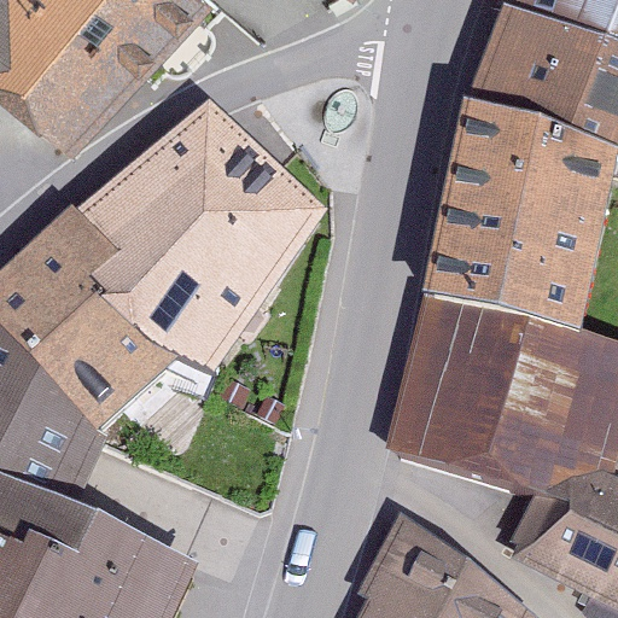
[(0,0),(0,105),(73,163),(214,12),(198,0),(0,0)]
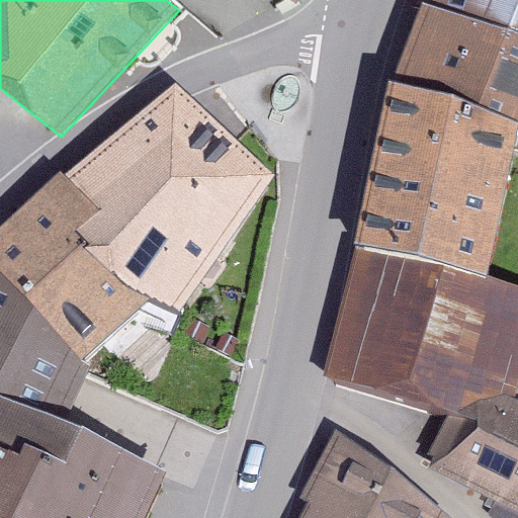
[(517,0),(416,0),(414,5),(517,39),(517,0)]
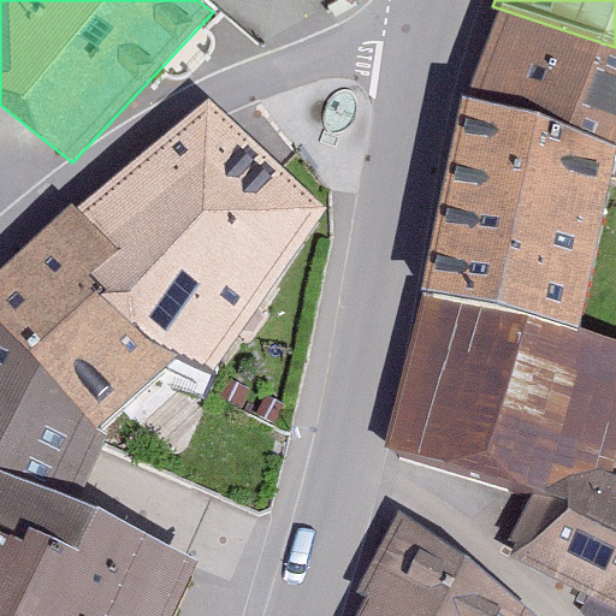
[(615,47),(492,6),(463,98),(615,150),(615,47)]
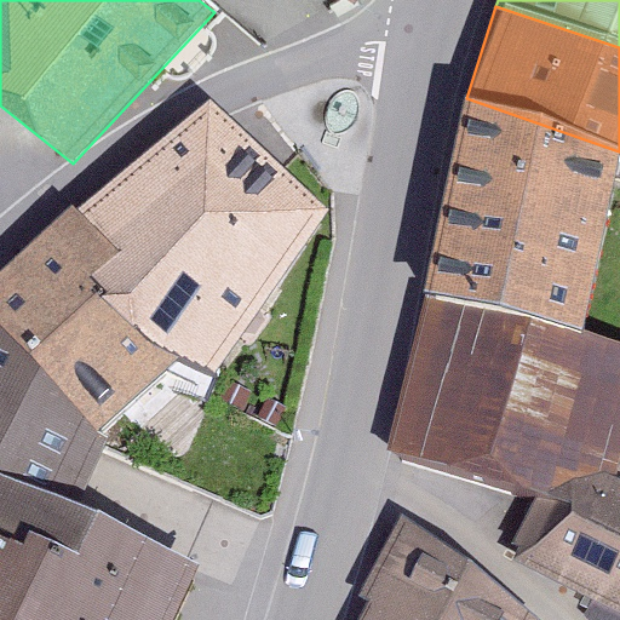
[(619,159),(619,151),(466,98),(424,296),(584,332),(619,159)]
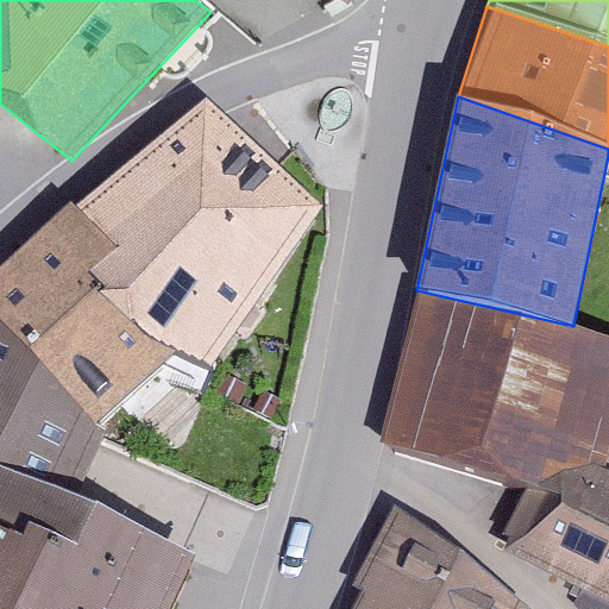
[(322,207),(206,99),(76,205),(133,262),(100,293),(179,352),(213,365),(322,207)]
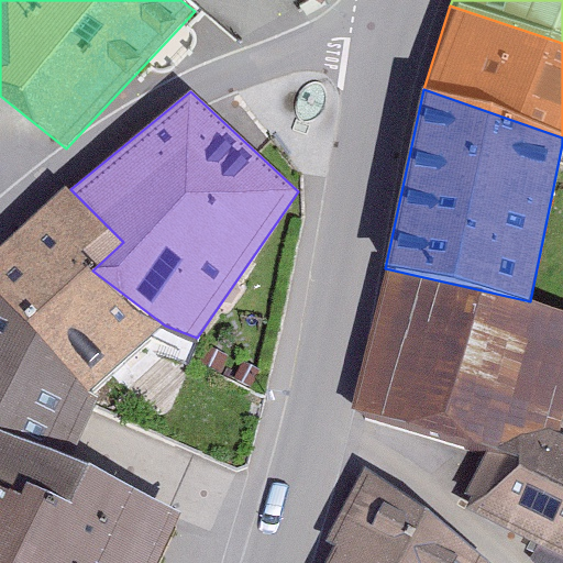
[(0,249),(0,295),(99,397),(165,326),(92,271),(123,242),(70,189),(0,249)]
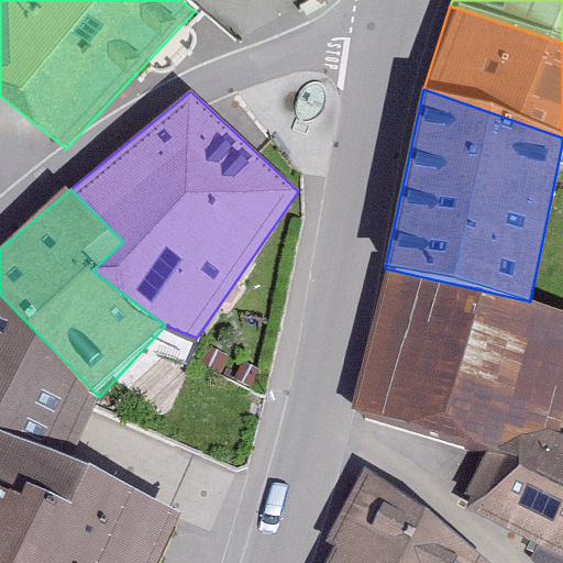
[(562,422),(562,310),(530,301),(385,268),(351,410),(486,453),(521,435),(561,433),(562,422)]
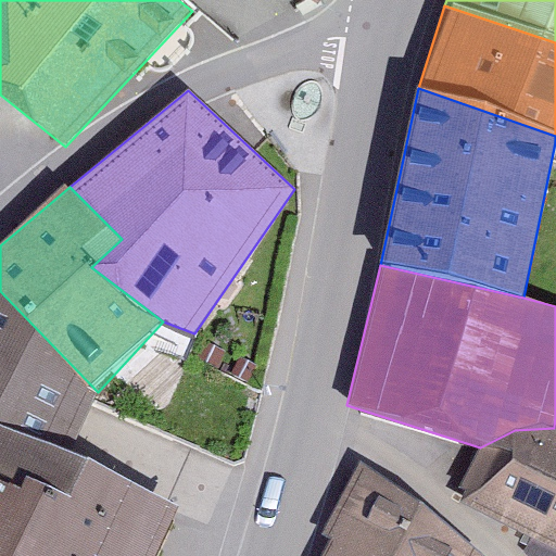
[(72,454),(98,392),(0,291),(0,555),(13,555),(48,488),(70,498),(89,459),(72,454)]
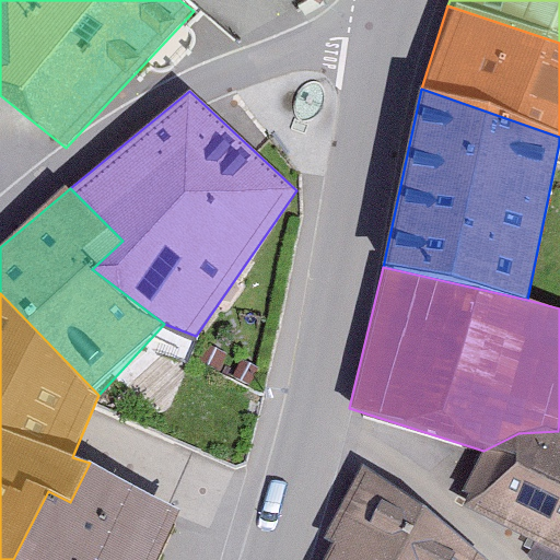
[(462,503),(559,552),(559,432),(558,431),(518,433),(483,451),(462,503)]
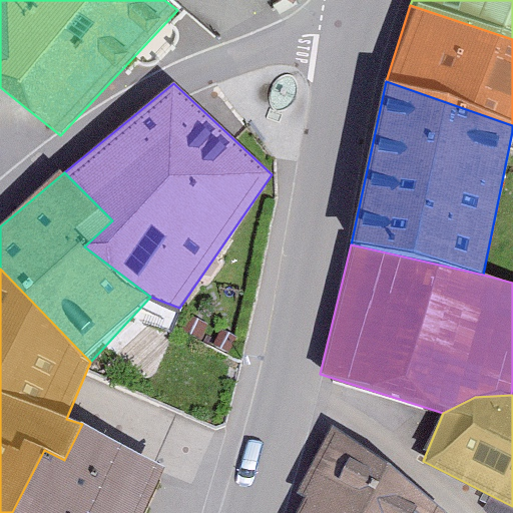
[(143,512),(165,469),(82,424),(64,460),(44,450),(12,512),(143,512)]
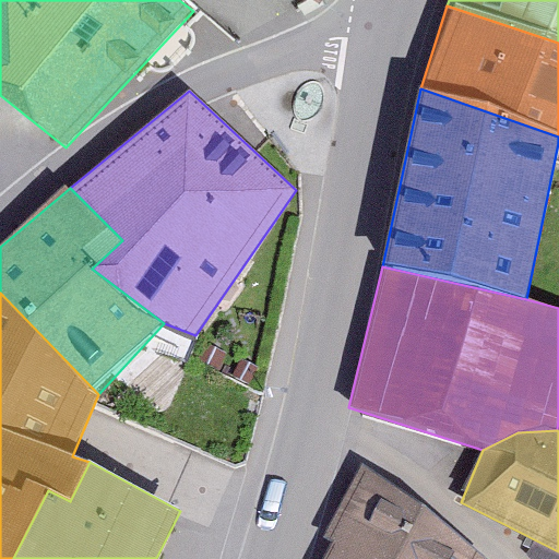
[(486,558),(487,557),(363,466),(321,558),(486,558)]
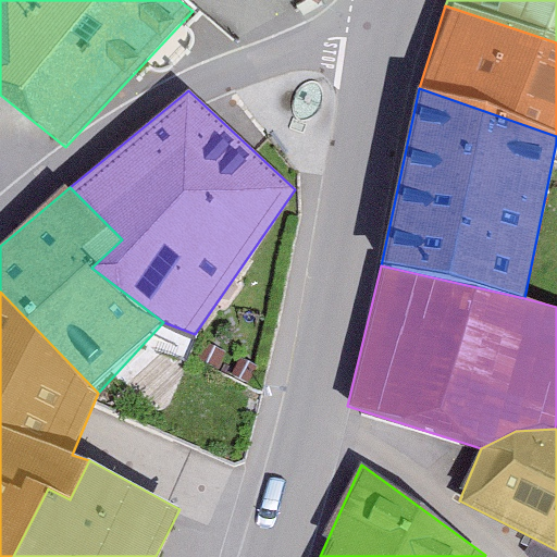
All buildings are outlined.
